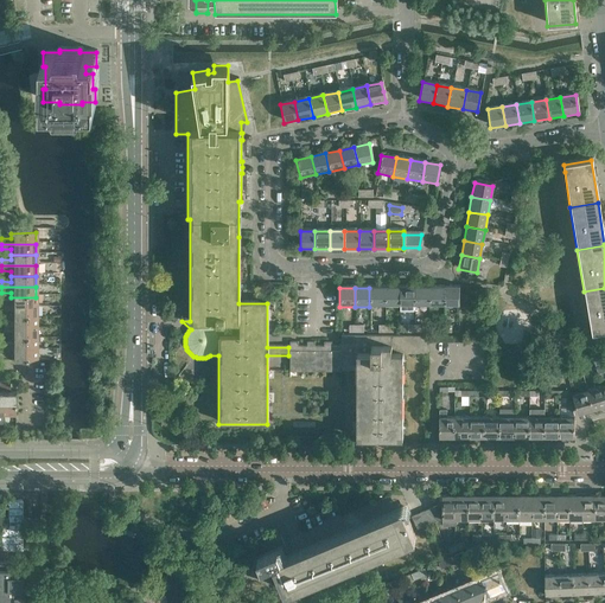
[(369,288),(369,307),(384,307),(384,288),(369,288)]
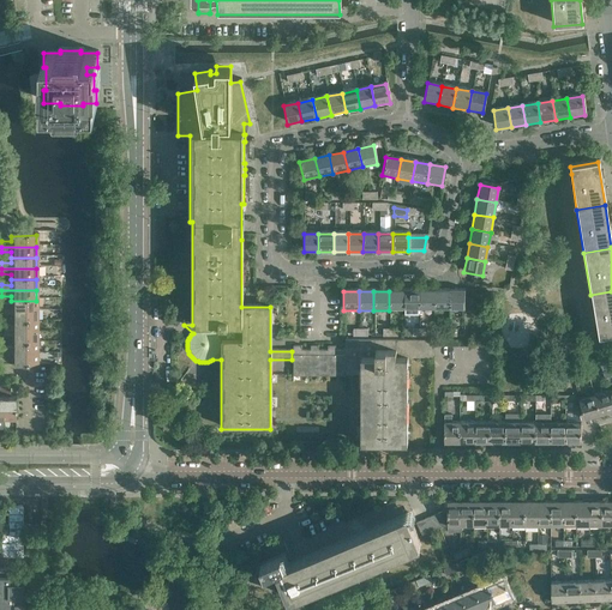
[(403,291),(389,291),(389,310),(403,310),(403,291)]
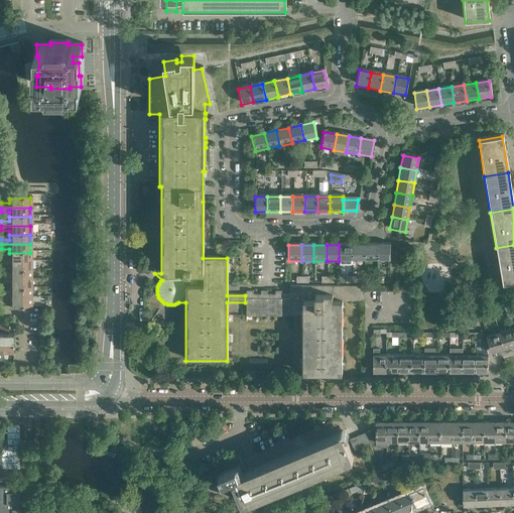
[(351,245),(339,245),(339,261),(351,261),(351,245)]
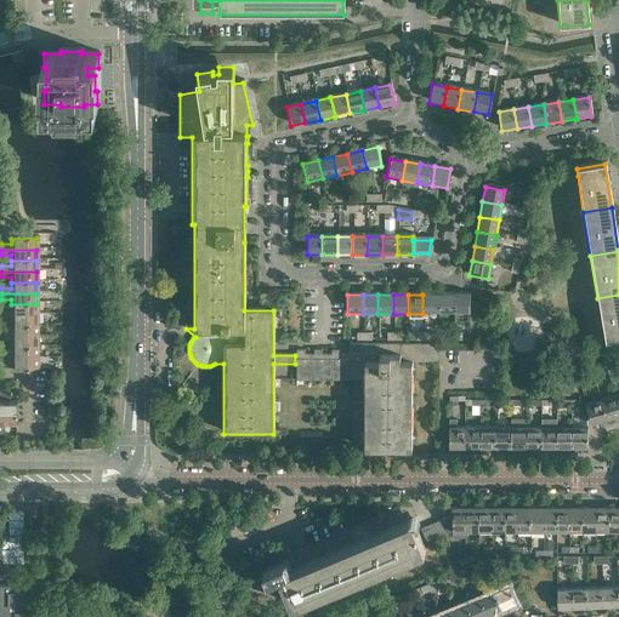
[(438,295),(422,295),(422,314),(438,314),(438,295)]
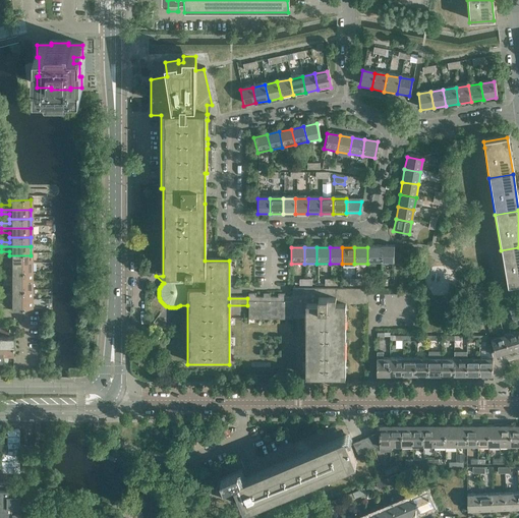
[(380,247),(367,247),(367,264),(380,264),(380,247)]
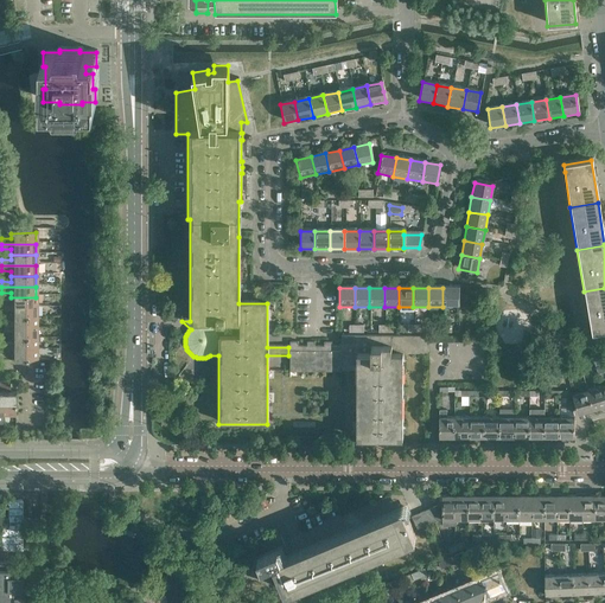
[(458,288),(443,288),(443,307),(458,307),(458,288)]
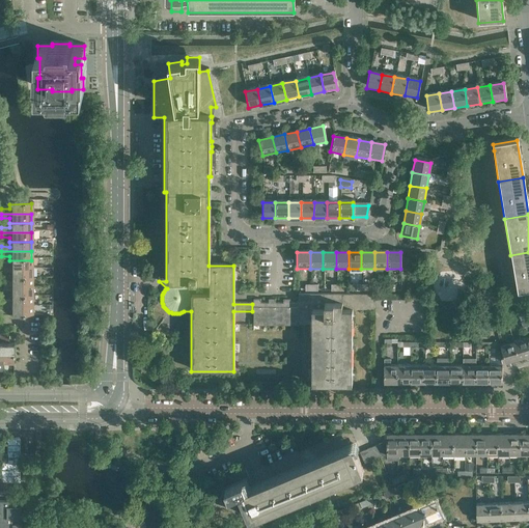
[(528,252),(510,255),(517,293),(528,290),(528,252)]
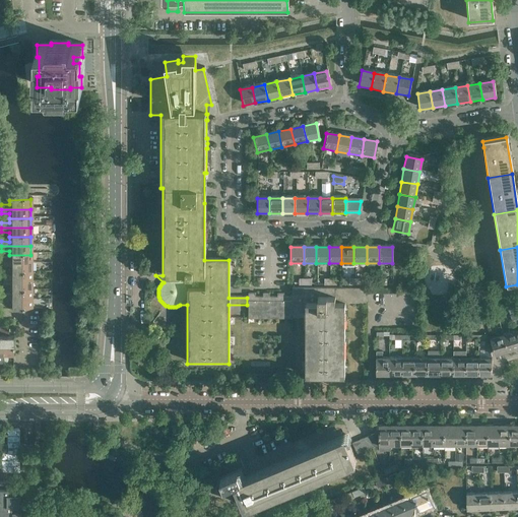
[(1,259),(1,264),(30,264),(30,255),(9,255),(9,259),(1,259)]
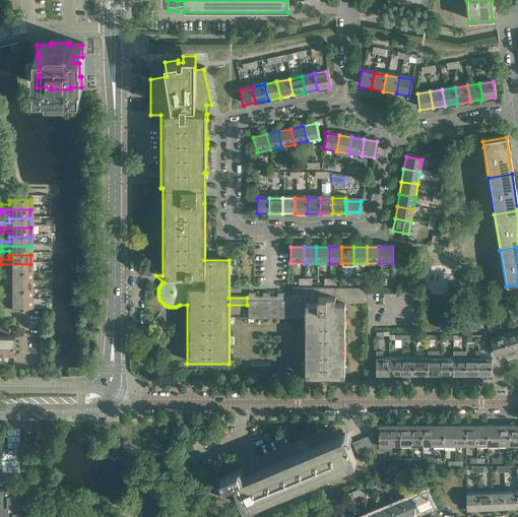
[(30,264),(1,264),(1,268),(9,269),(9,273),(30,273),(30,264)]
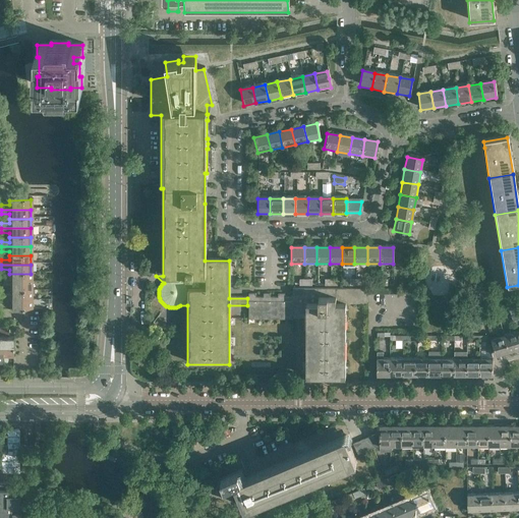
[(1,278),(1,283),(31,283),(31,274),(9,274),(9,278),(1,278)]
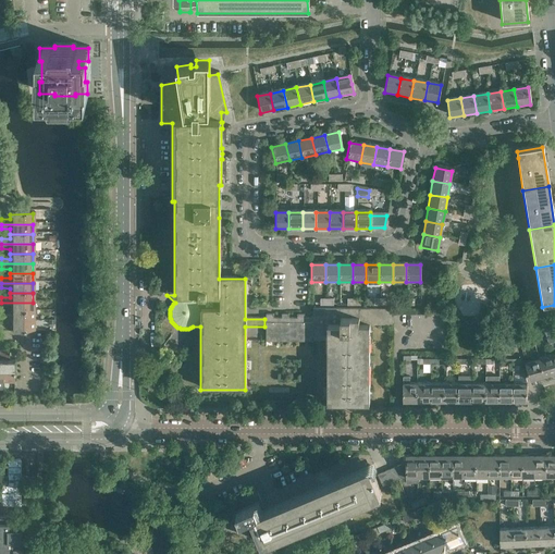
[(33,303),(1,303),(1,307),(10,307),(10,312),(33,312),(33,303)]
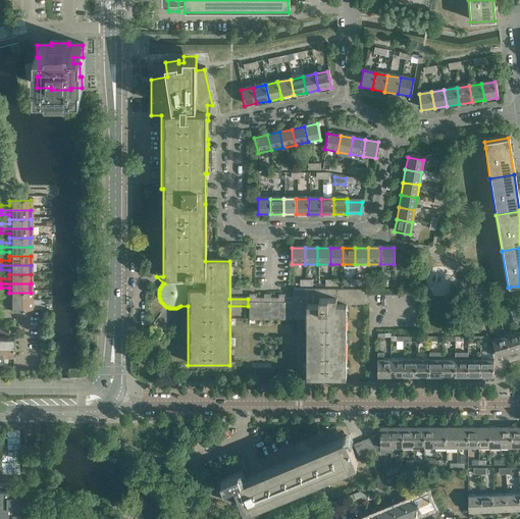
[(292,291),(292,300),(293,300),(292,316),(306,316),(305,378),(345,378),(345,306),(366,306),(366,297),(366,292),(366,291),(292,291)]
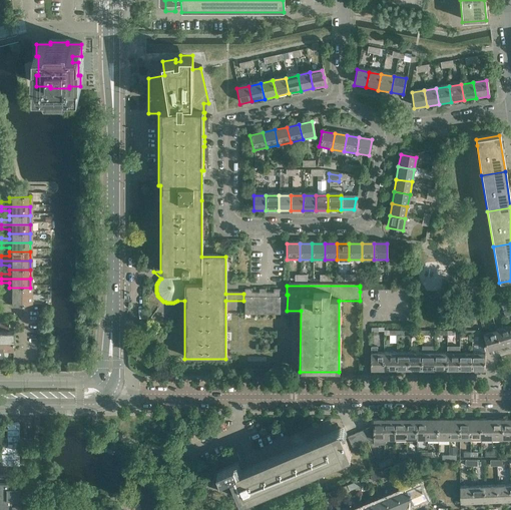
[(1,292),(1,297),(30,297),(30,288),(9,288),(9,292),(1,292)]
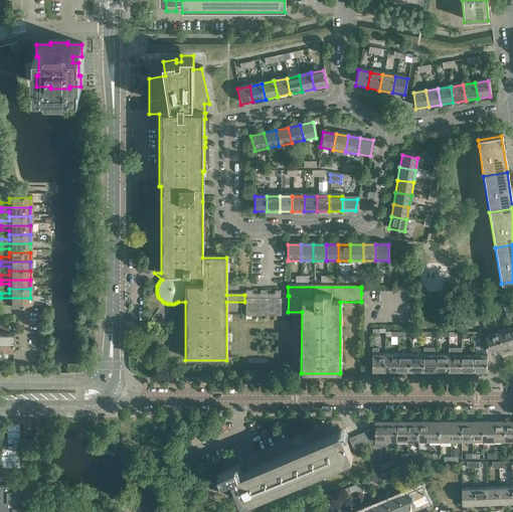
[(244,295),(244,302),(244,317),(259,317),(259,296),(251,296),(251,292),(244,292),(244,295)]
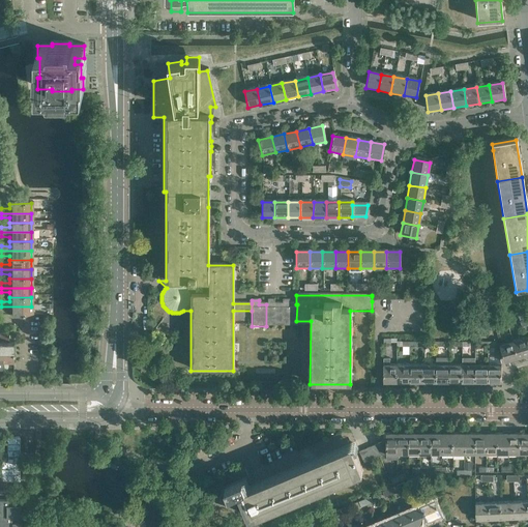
[(266,304),(266,326),(282,326),(282,304),(273,304),(273,300),(266,300),(266,304)]
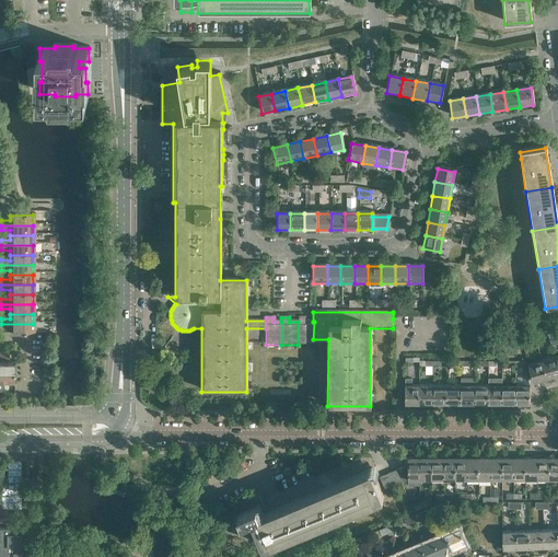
[(298,317),(298,322),(298,345),(313,345),(313,339),(314,322),(313,322),(304,322),(304,317),(298,317)]
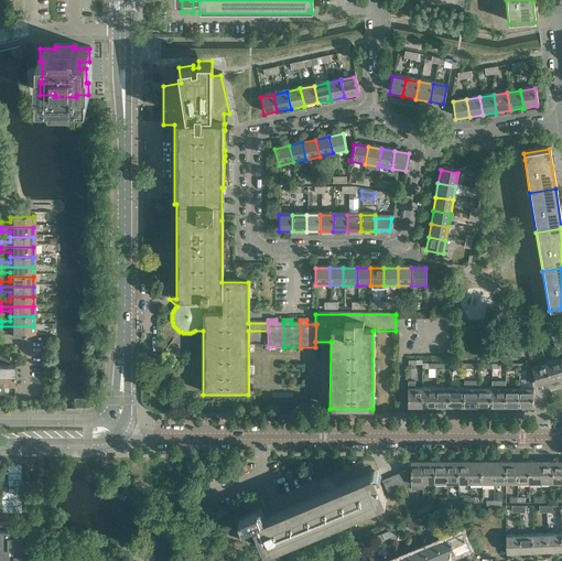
[(33,326),(1,326),(1,331),(10,331),(10,336),(33,336),(33,326)]
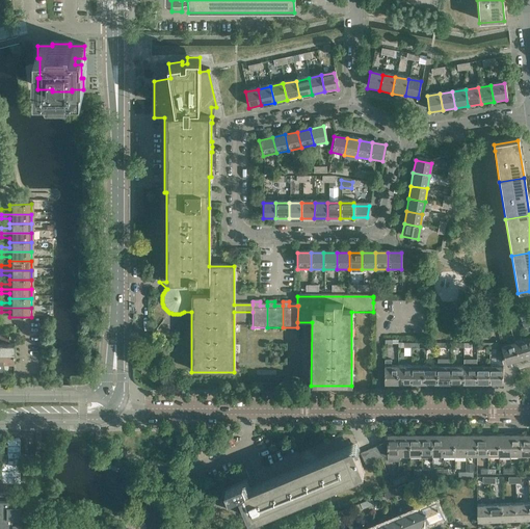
[(6,338),(2,338),(2,368),(11,368),(11,346),(6,346),(6,338)]
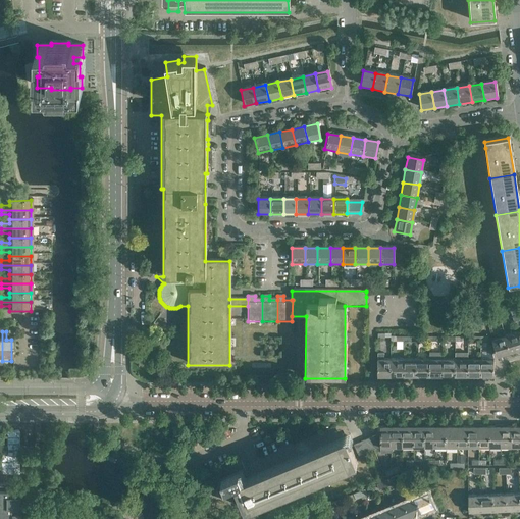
[(519,351),(519,349),(516,334),(503,338),(508,355),(519,351)]
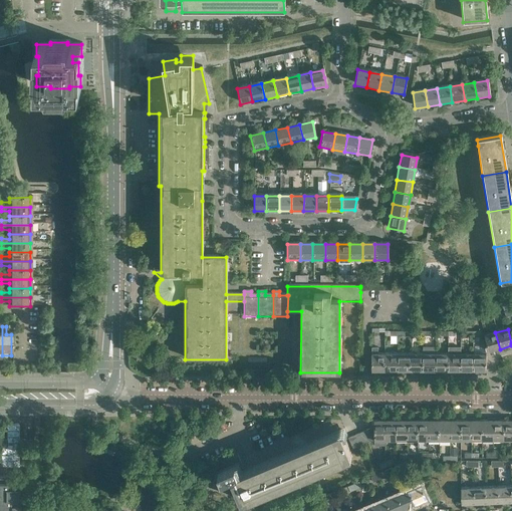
[(495,332),(483,336),(488,352),(500,349),(495,332)]
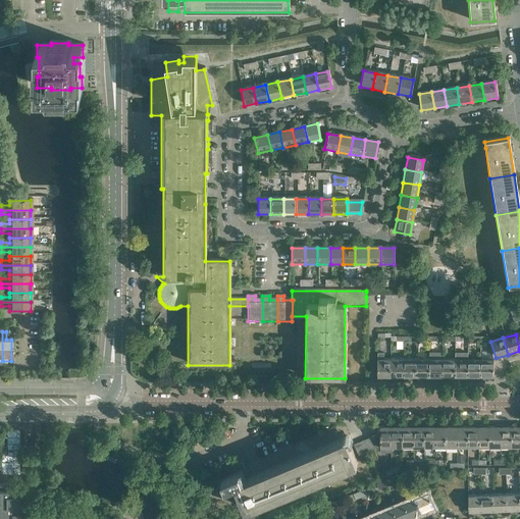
[(375,355),(376,361),(376,378),(388,378),(390,361),(382,361),(382,355),(376,355),(375,355)]
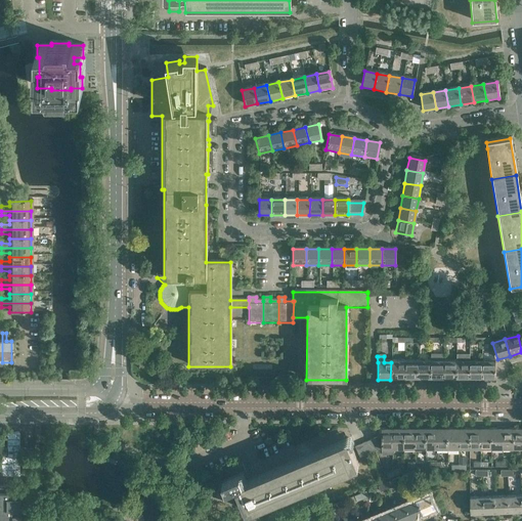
[(468,356),(455,356),(455,362),(455,380),(468,380),(468,362),(468,356)]
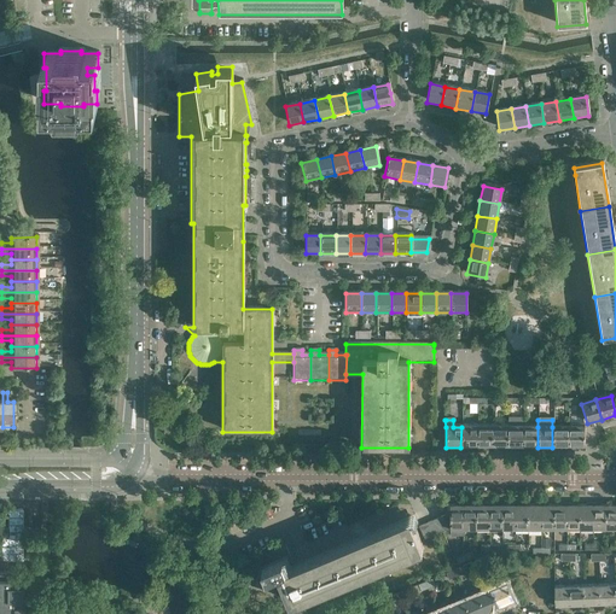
[(476,448),(476,427),(462,427),(460,448),(476,448)]
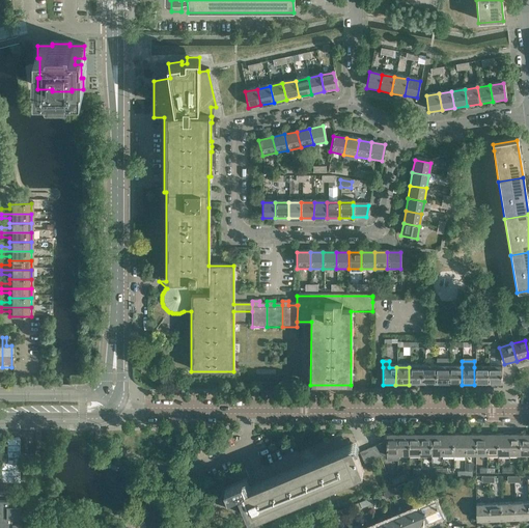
[(422,367),(409,367),(409,385),(422,385),(422,367)]
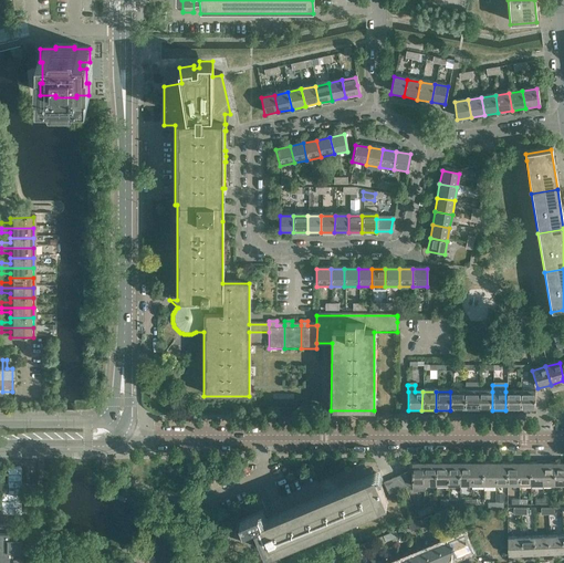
[(463,410),(463,392),(450,392),(450,410),(463,410)]
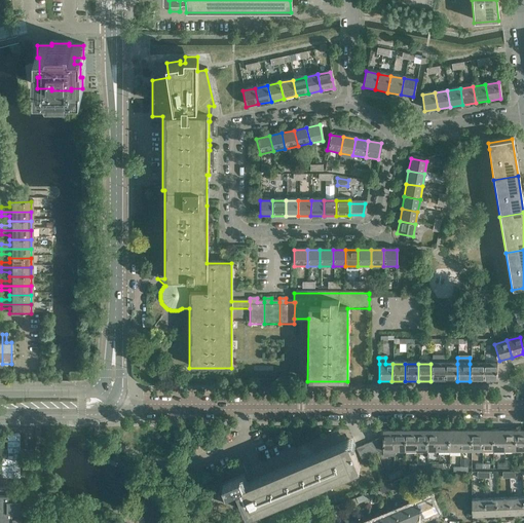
[(444,381),(444,364),(431,364),(431,381),(444,381)]
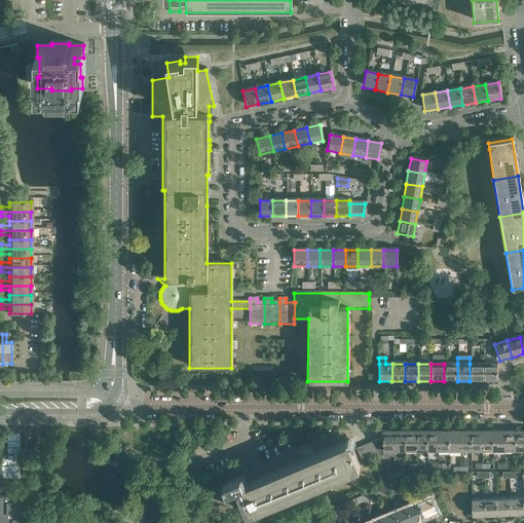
[(457,381),(457,364),(444,364),(444,381),(457,381)]
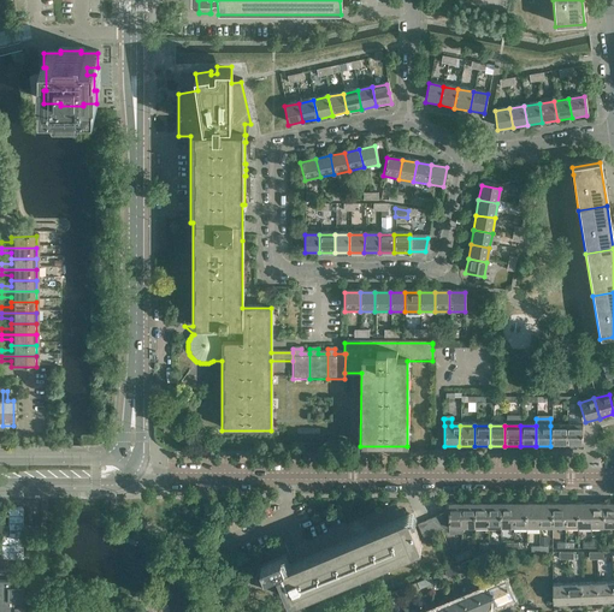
[(566,426),(550,426),(550,446),(566,446),(566,426)]
